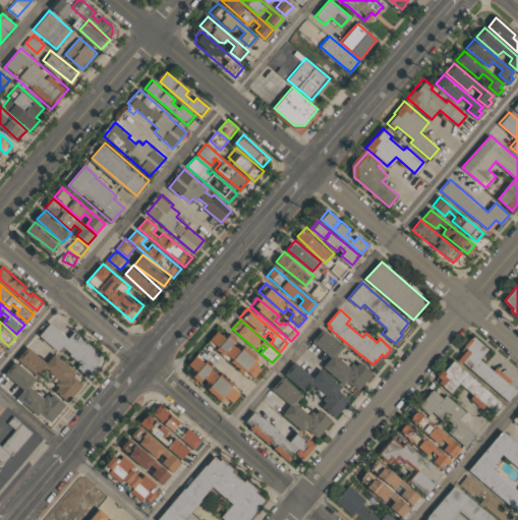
[(41,334),(51,322),(69,337),(74,330),(95,347),(92,350),(102,359),(89,374),(79,366),(82,363),(64,347),(61,351),(41,334)]
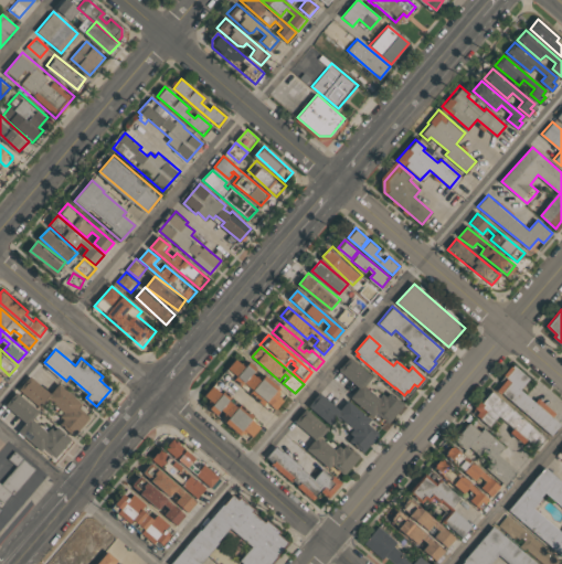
[(341,370),(350,358),(371,376),(364,383),(381,397),(384,394),(388,397),(391,394),(403,404),(386,422),(379,415),(375,419),(351,398),(360,387),(341,370)]
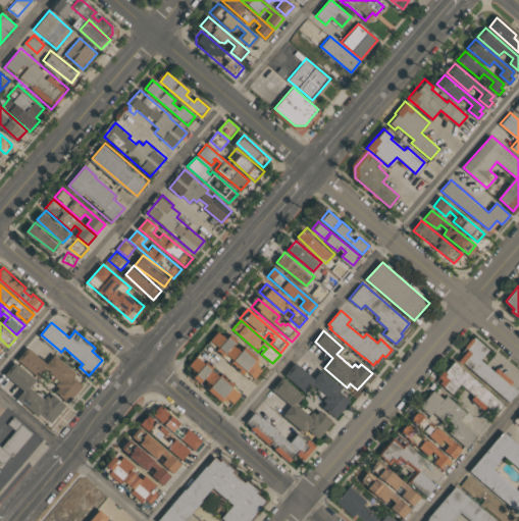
[(224,336),(228,333),(237,341),(234,345),(241,351),(245,347),(260,360),(256,364),(263,370),(252,382),(207,344),(218,331),(224,336)]
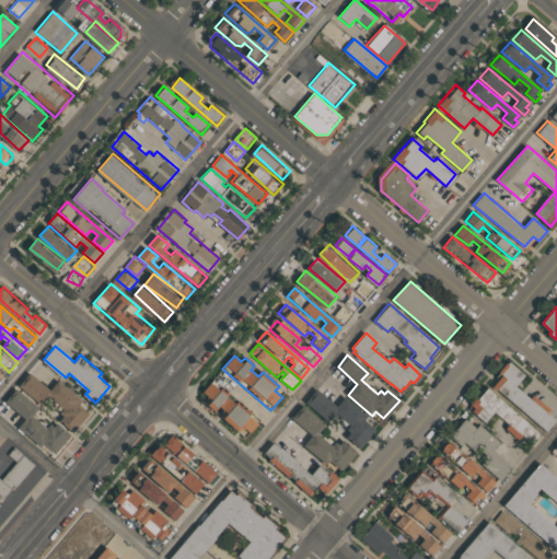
[(510,362),(525,376),(517,386),(532,399),(535,396),(550,409),(547,414),(556,421),(547,431),(492,384),(510,362)]
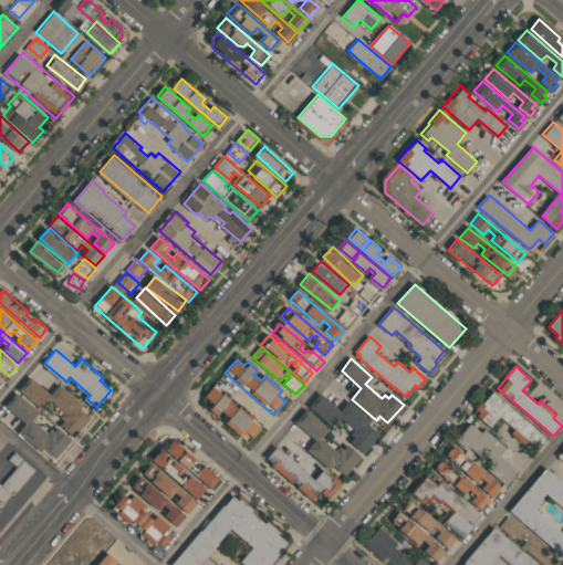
[(44,408),(22,389),(33,376),(53,393),(61,384),(83,403),(80,406),(92,417),(76,435),(63,422),(66,419),(62,416),(66,411),(52,400),(44,408)]
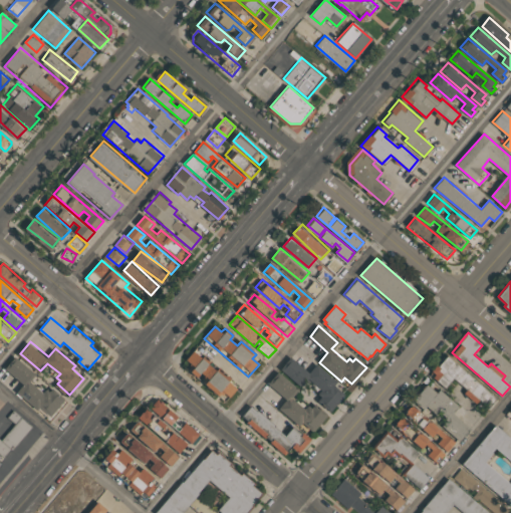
[(185,360),(197,347),(241,387),(227,402),(220,396),(219,398),(204,385),(208,380),(201,373),(197,378),(189,371),(192,366),(185,360)]
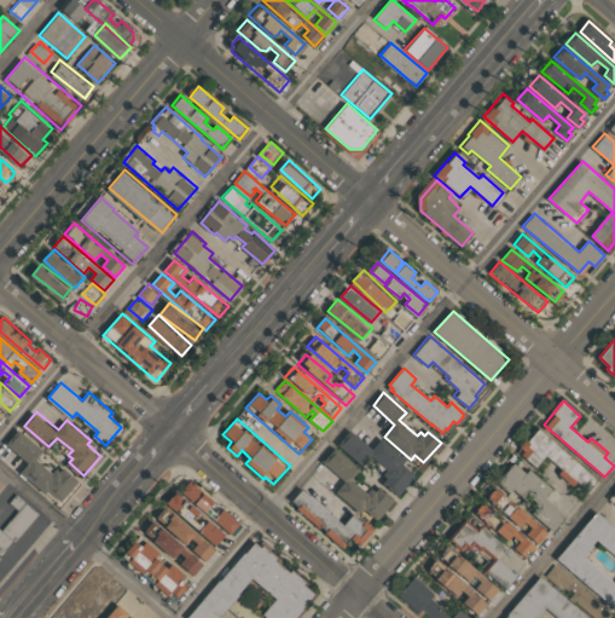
[(522,449),(539,428),(598,479),(589,491),(549,456),(539,468),(523,455),(526,452),(522,449)]
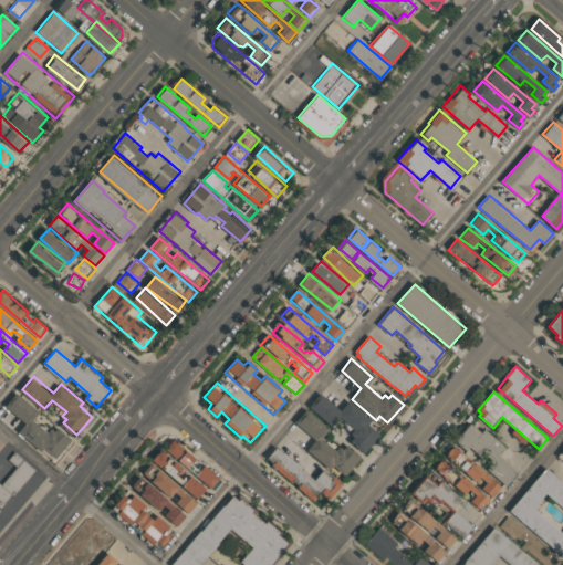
[(9,405),(20,393),(41,411),(34,418),(49,430),(52,427),(55,429),(59,427),(73,440),(58,458),(45,448),(43,451),(19,430),(27,420),(9,405)]
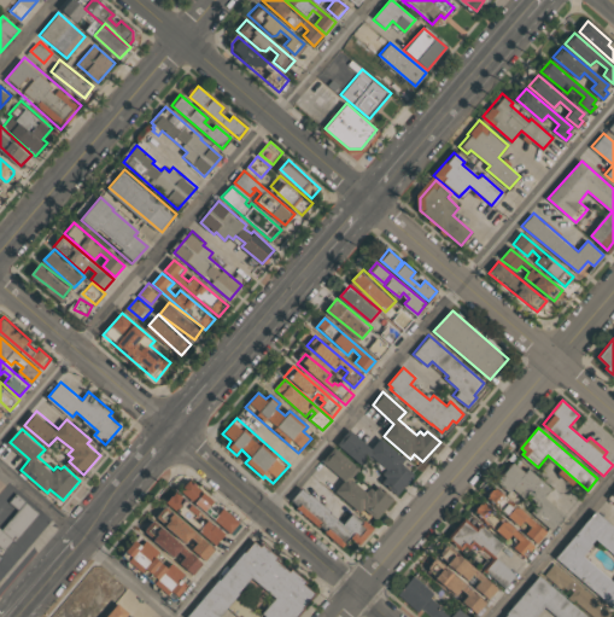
[(337,444),(348,431),(369,449),(379,438),(403,460),(401,463),(413,475),(396,494),(382,482),(385,478),(382,476),(386,472),(369,458),(362,466),(337,444)]
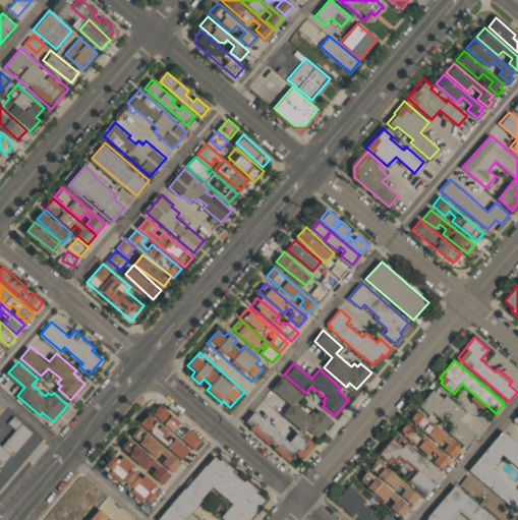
[(303,434),(283,416),(291,407),(273,391),(282,379),(302,397),(296,405),(309,416),(313,411),(315,413),(319,410),(332,422),(317,440),(306,430),(303,434)]
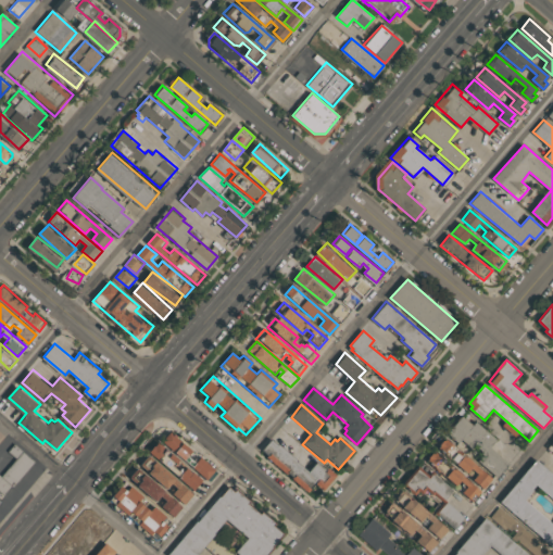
[(474,427),(477,424),(495,440),(490,446),(508,463),(497,476),(479,461),(484,456),(480,454),(485,450),(476,442),(470,449),(463,442),(460,444),(447,433),(461,416),(474,427)]
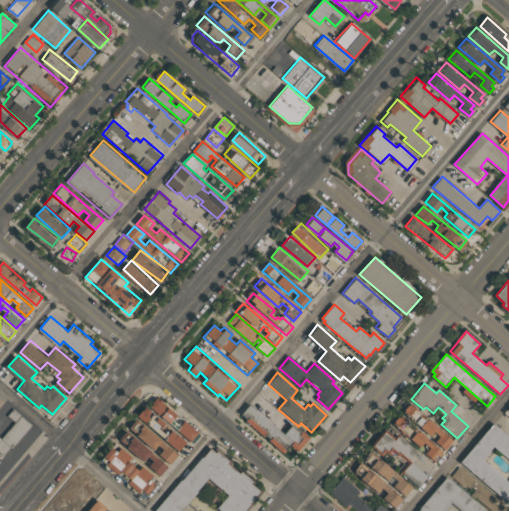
[(151,405),(158,396),(178,413),(175,417),(183,424),(186,420),(199,432),(192,440),(151,405)]
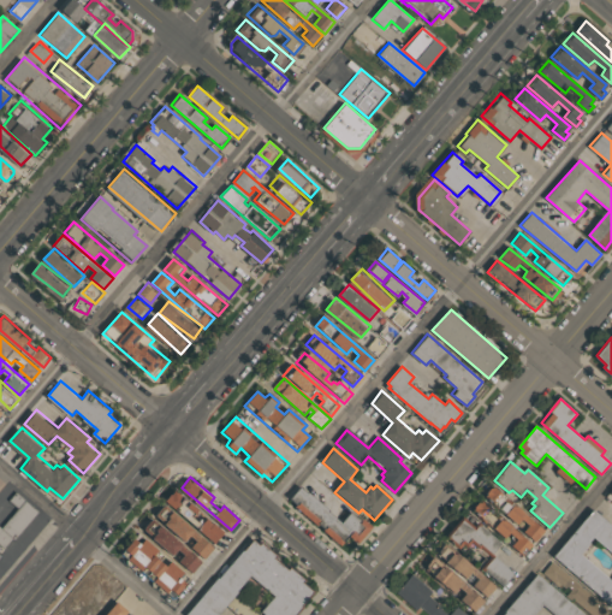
[(291,498),(302,485),(343,521),(352,510),(369,526),(357,540),(351,534),(343,543),(291,498)]
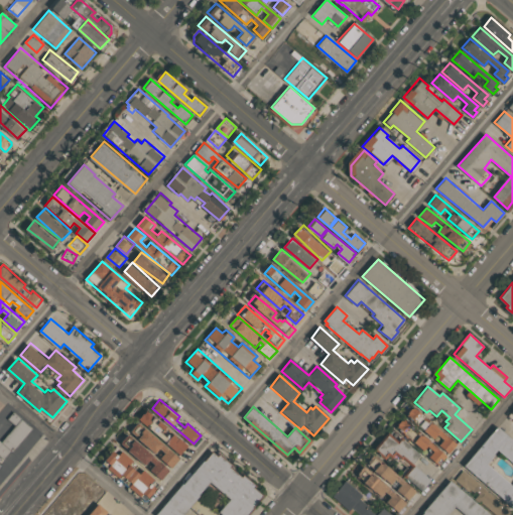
[(433,440),(407,417),(415,408),(457,445),(450,454),(439,445),(444,439),(438,434),(433,440)]
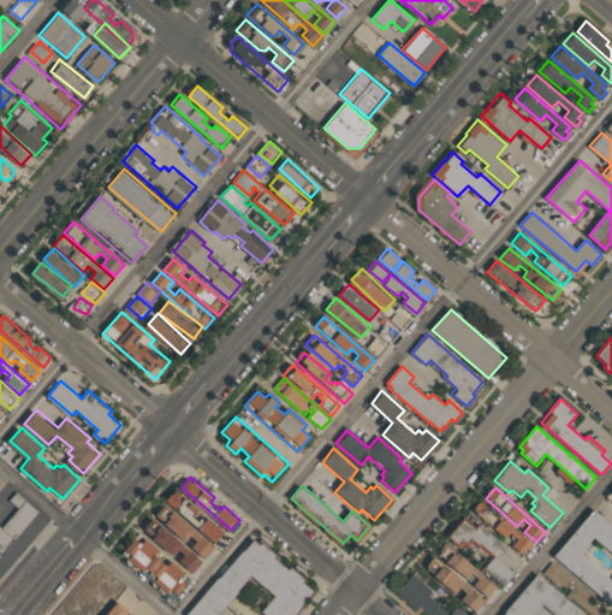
[(167,500),(177,490),(198,508),(195,513),(203,521),(208,516),(225,531),(217,542),(167,500)]
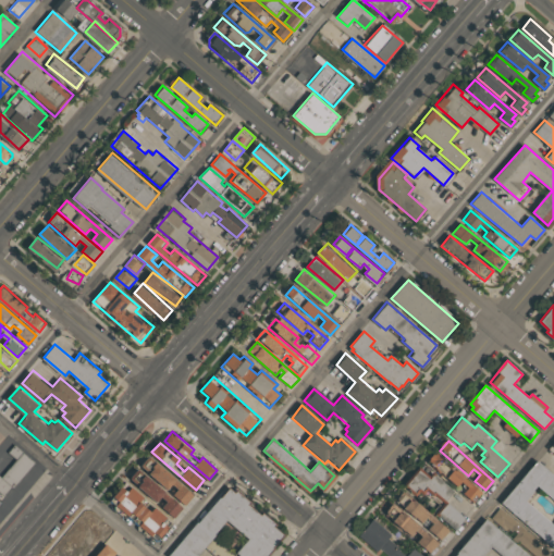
[(37,461),(7,496),(0,490),(0,472),(3,476),(17,458),(11,452),(17,444),(37,461)]
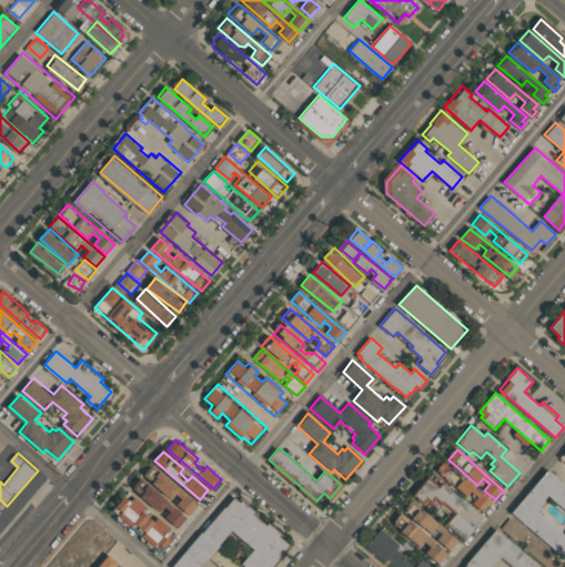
[(465,496),(437,472),(446,462),(494,504),(485,513),(473,502),(477,496),(471,490),(465,496)]
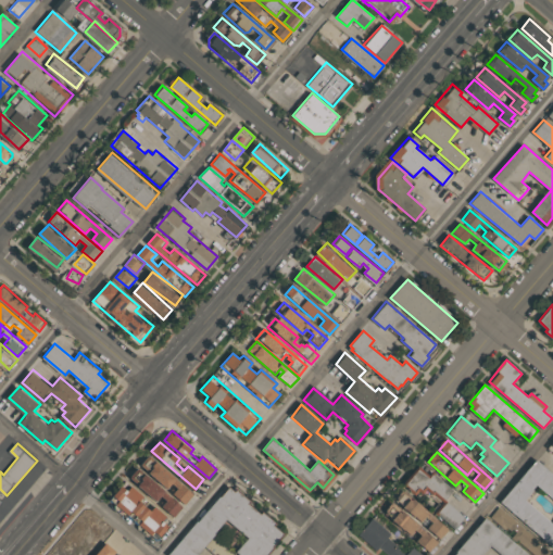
[(147,453),(193,492),(186,502),(174,492),(179,487),(175,483),(170,489),(139,463),(147,453)]
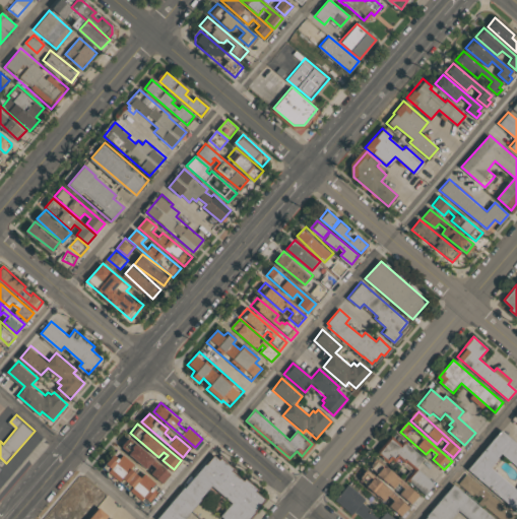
[(505,430),(516,439),(516,508),(471,468),(505,430)]
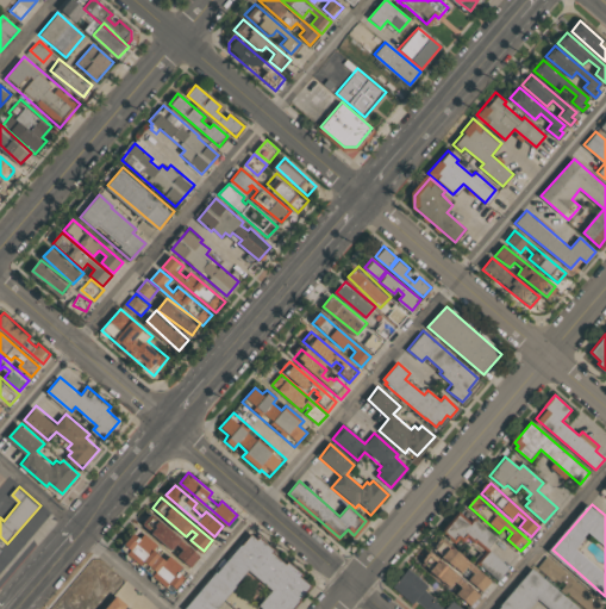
[(150,510),(201,554),(192,565),(179,554),(185,547),(180,544),(174,551),(141,522),(150,510)]
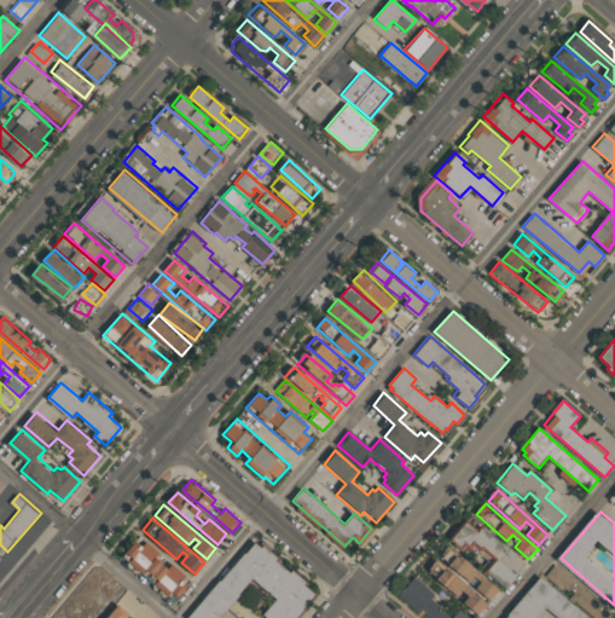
[(479,531),(481,526),(504,547),(497,555),(518,575),(506,589),(486,572),(495,561),(476,544),(471,549),(466,546),(463,550),(451,539),(466,521),(479,531)]
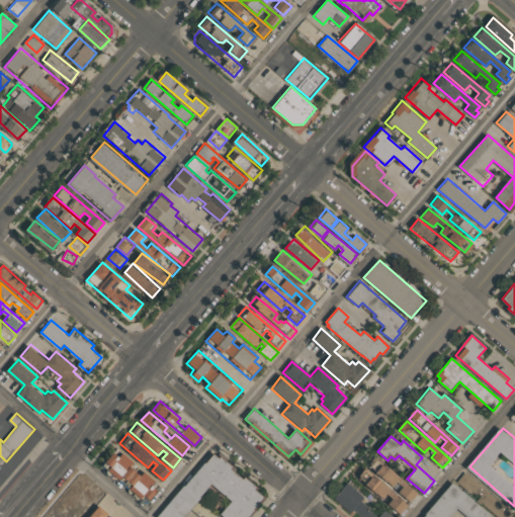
[(119,456),(123,451),(136,462),(132,466),(142,475),(146,470),(157,481),(153,485),(158,490),(147,502),(104,465),(115,452),(119,456)]
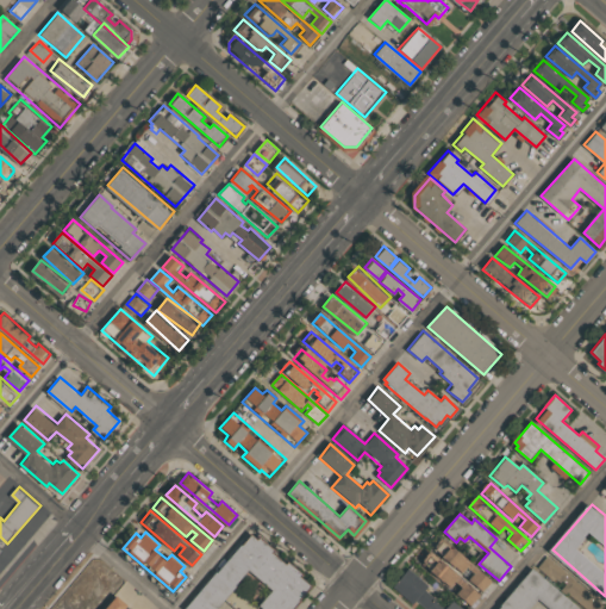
[(252,534),(258,539),(261,538),(276,550),(274,553),(288,564),(289,561),(305,575),(303,577),(313,585),(292,608),(185,608),(217,571),(218,572),(242,544),(243,545),(252,534)]
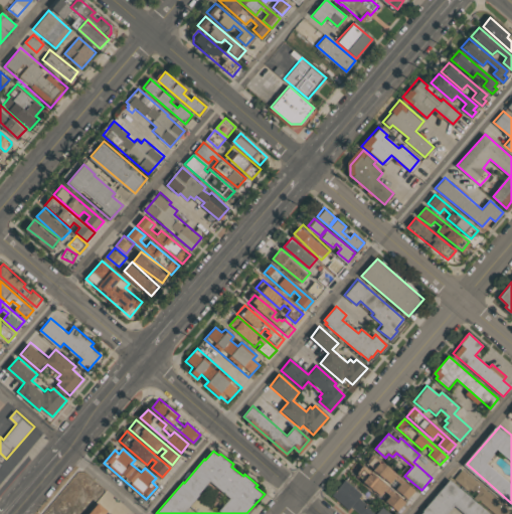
[(366,463),(374,454),(415,491),(408,499),(397,490),(401,486),(395,480),(391,485),(366,463)]
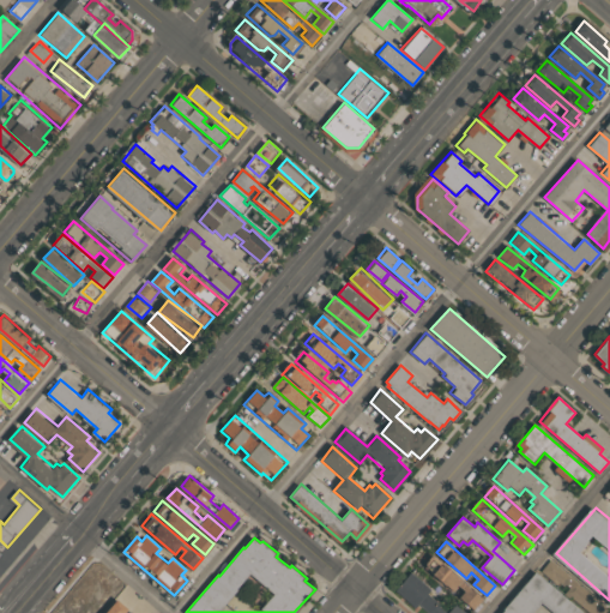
[(424,566),(434,556),(484,600),(475,611),(460,599),(465,593),(458,587),(454,592),(424,566)]
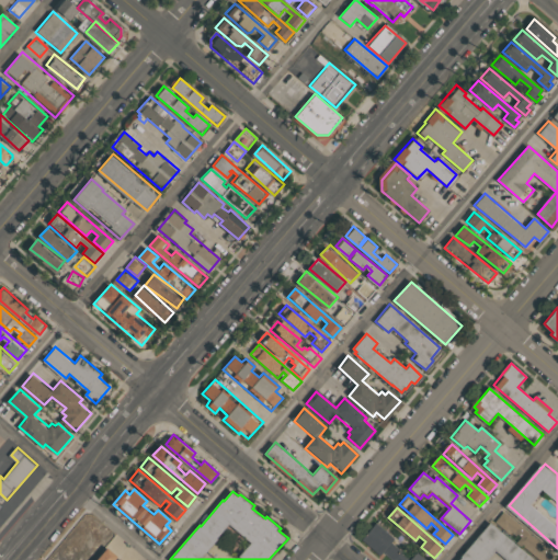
[(505,510),(557,553),(557,559),(544,559),(497,520),(505,510)]
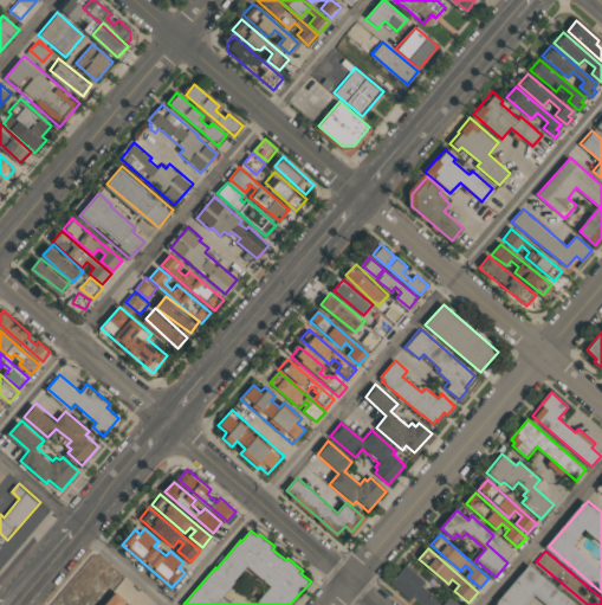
[(413,604),(389,584),(407,564),(426,581),(422,585),(442,604),(450,596),(459,604),(413,604)]
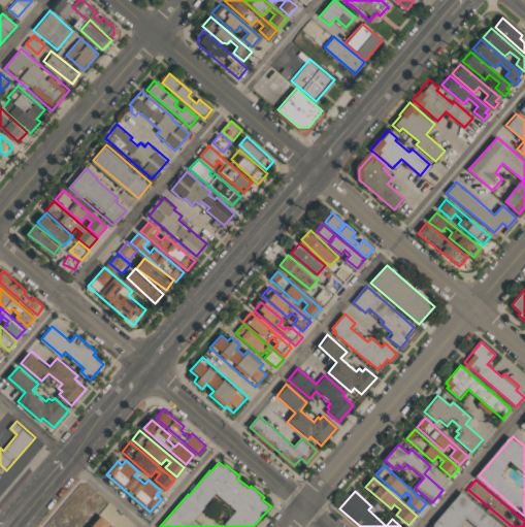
[(431,526),(460,493),(499,526),(431,526)]
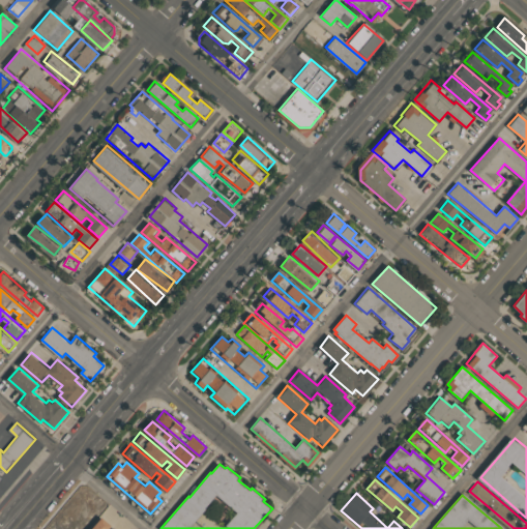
[(91,528),(103,517),(112,525),(108,528),(91,528)]
